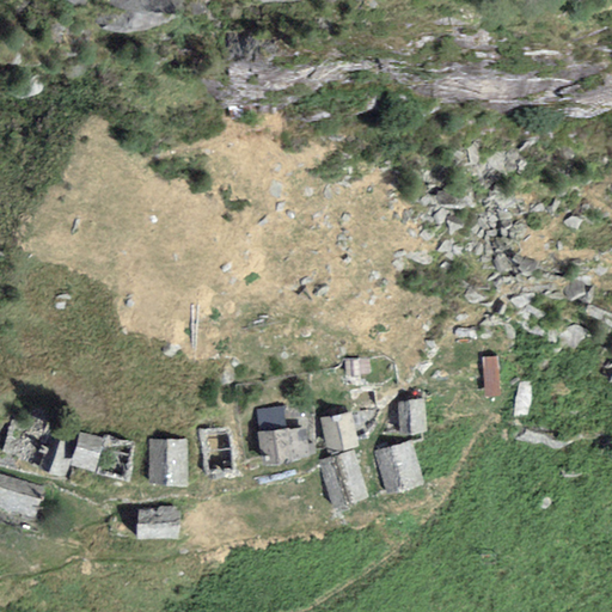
[(427,428),(424,397),(397,399),(401,430),(427,428)]
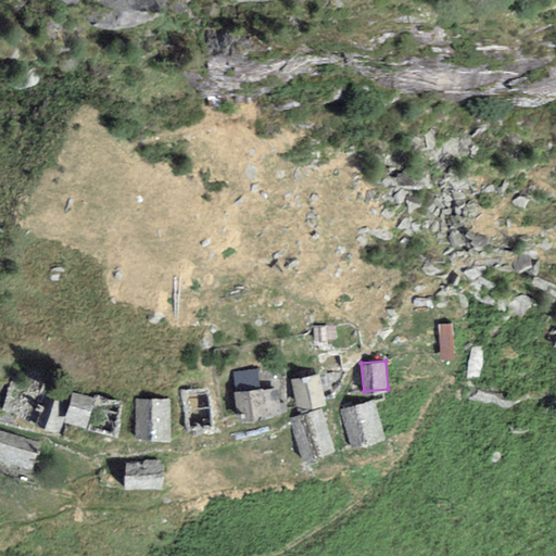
[(326,401),(319,371),(294,377),(300,406),(326,401)]
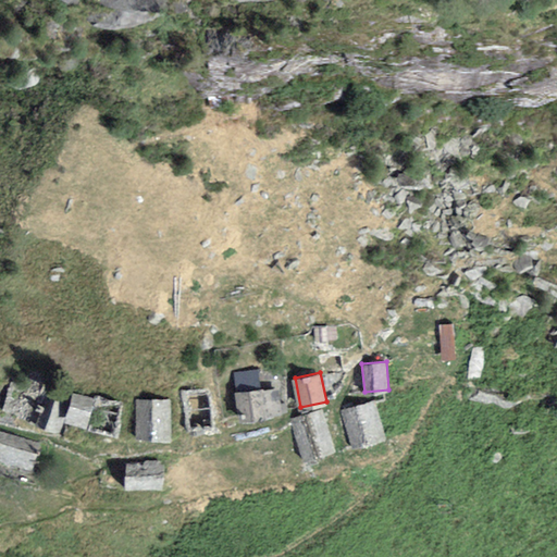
[(279,386),(237,392),(242,420),(287,413),(286,403),(281,403),(279,386)]
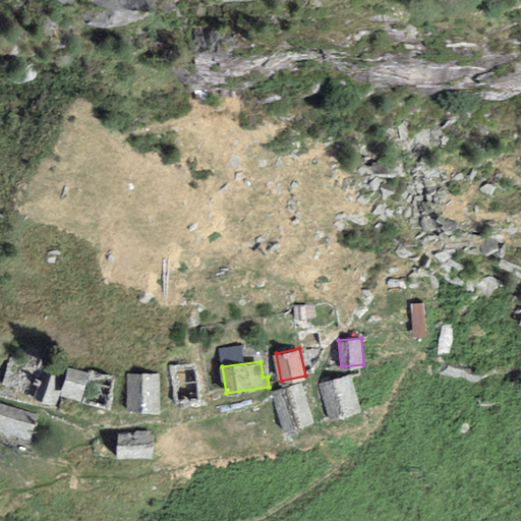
[(73,404),(82,373),(68,369),(66,377),(45,370),(35,403),(51,408),(54,398),(73,404)]
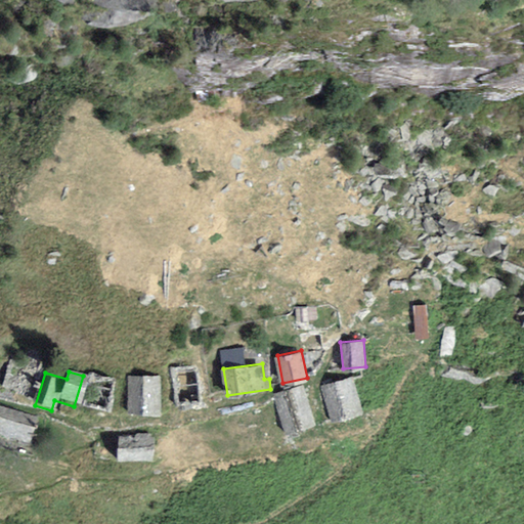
[(159,417),(159,380),(131,380),(130,417),(159,417)]
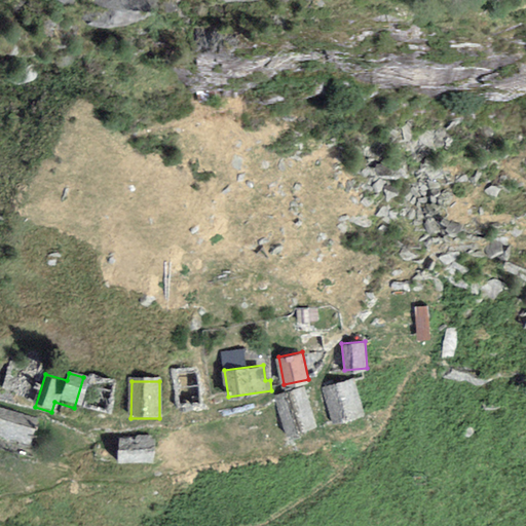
[(353,381),(323,389),(332,422),(363,414),(353,381)]
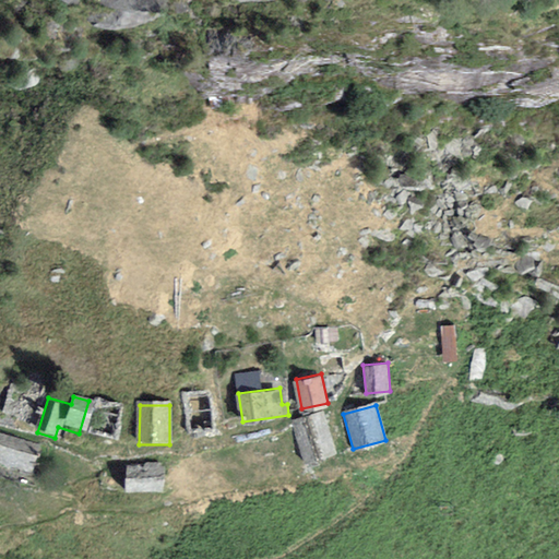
[(335,452),(323,413),(292,421),(304,461),(335,452)]
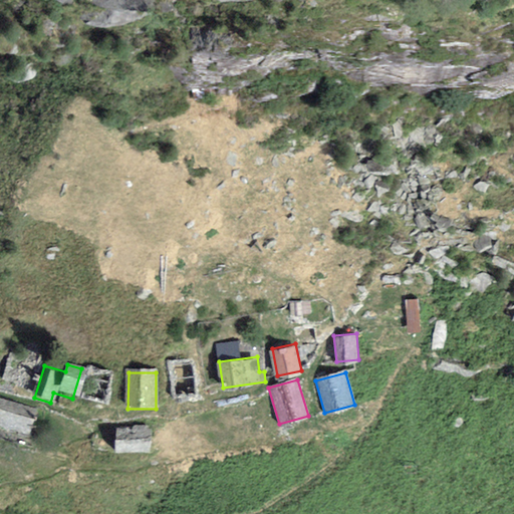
[(35,409),(0,400),(0,424),(29,432),(35,409)]
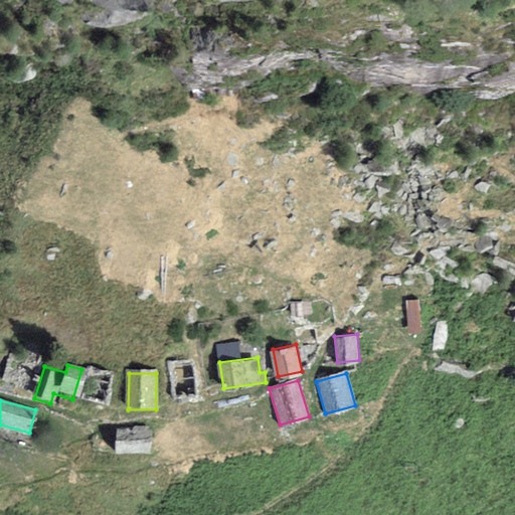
[(152,426),(119,424),(117,452),(150,454),(152,426)]
